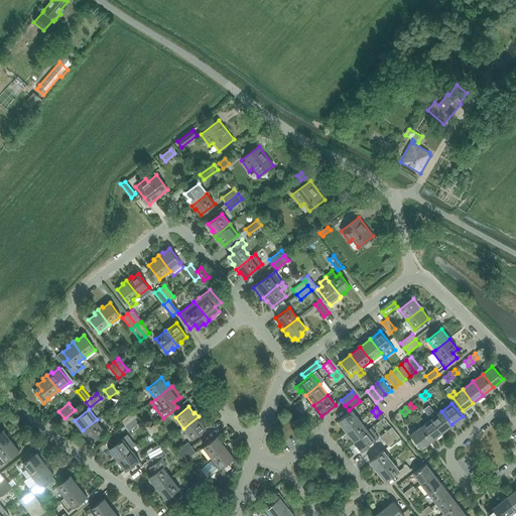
[(338,421),(346,431),(360,420),(352,410),(338,421)]
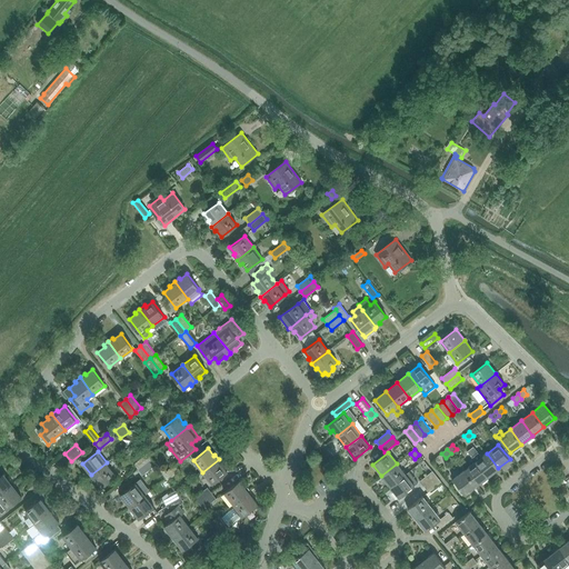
[(478,452),(471,457),(476,462),(487,477),(498,468),(487,453),(481,457),(478,452)]
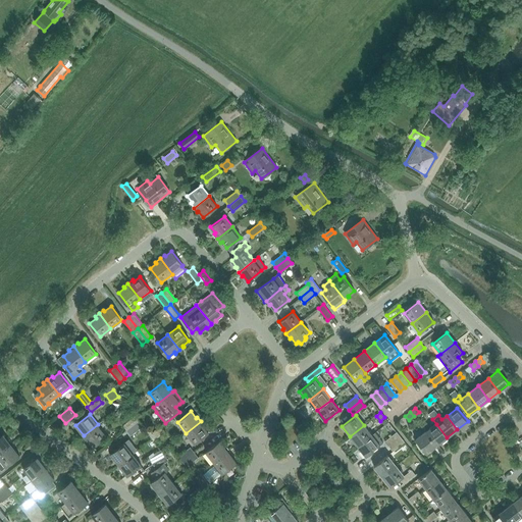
[(122,425),(126,430),(139,421),(135,416),(122,425)]
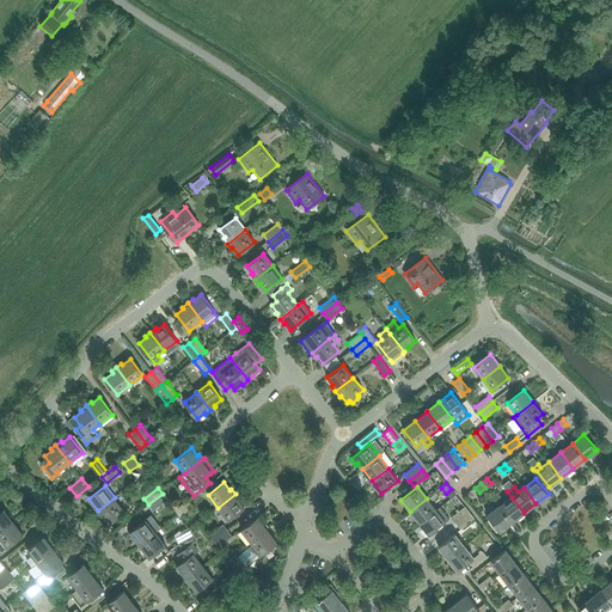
[(163,494),(148,505),(153,510),(167,500),(163,494)]
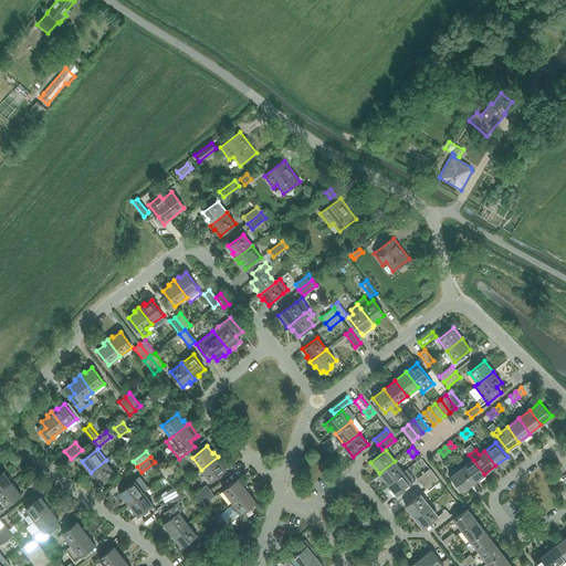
[(158,467),(163,472),(176,462),(171,457),(158,467)]
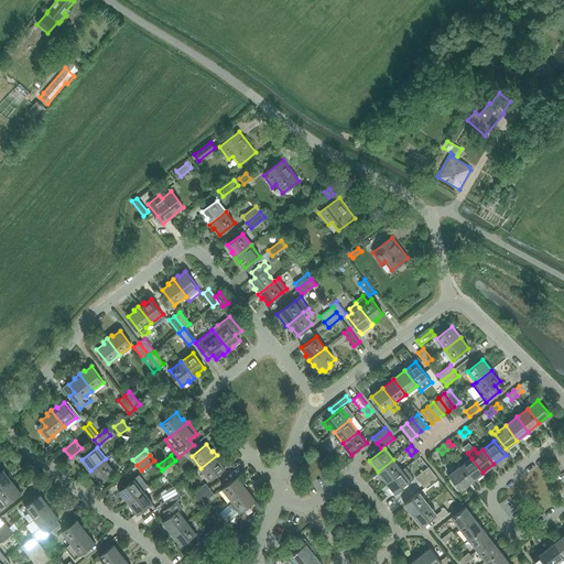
[(217,455),(201,468),(209,479),(225,468),(219,461),(220,459),(217,455)]
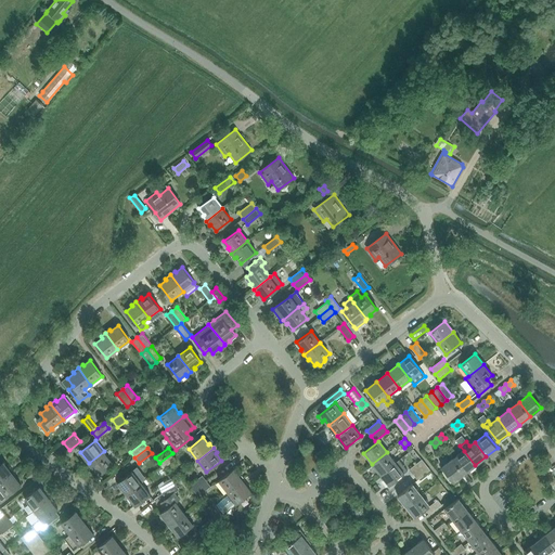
[(104,451),(89,463),(88,464),(91,468),(92,467),(98,475),(113,463),(104,451)]
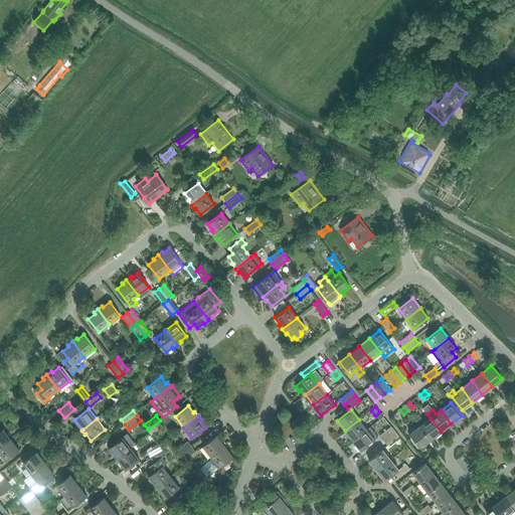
[(431,418),(420,426),(431,440),(441,432),(431,418)]
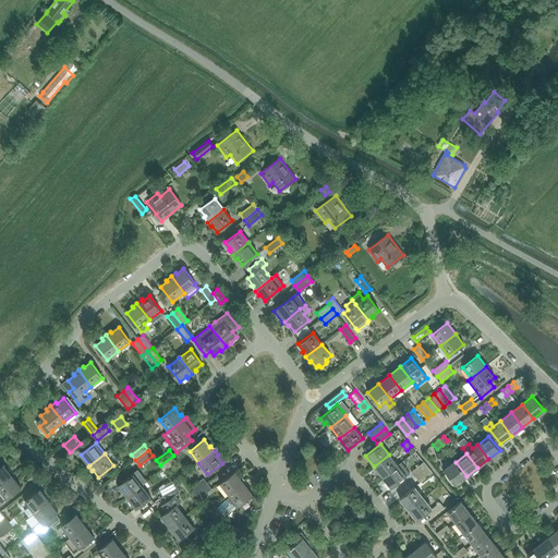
[(374,466),(383,477),(398,465),(389,455),(374,466)]
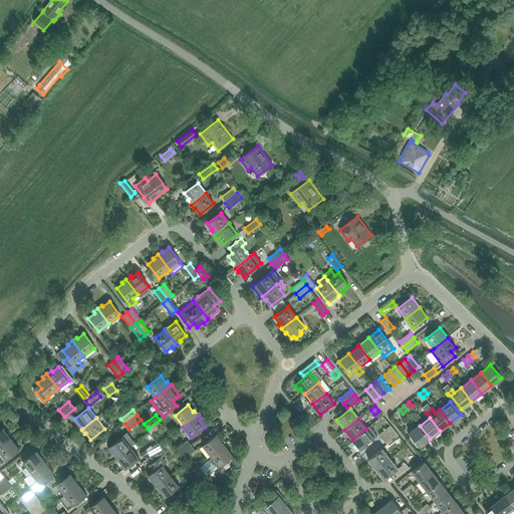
[(160,420),(148,429),(152,434),(164,425),(160,420)]
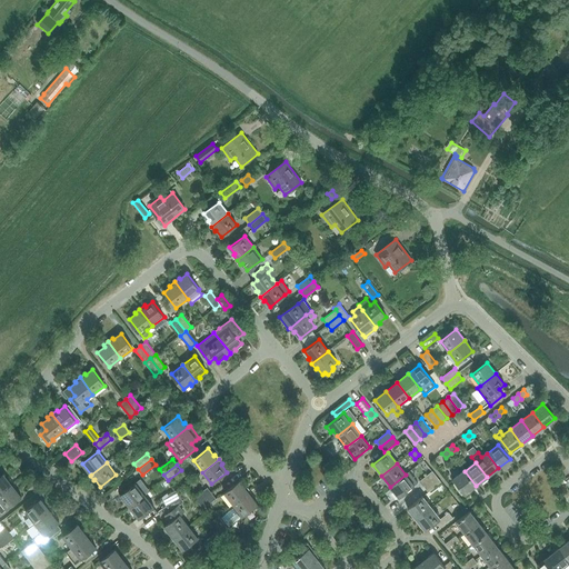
[(406,475),(390,487),(399,498),(415,486),(418,483),(409,471),(406,475)]
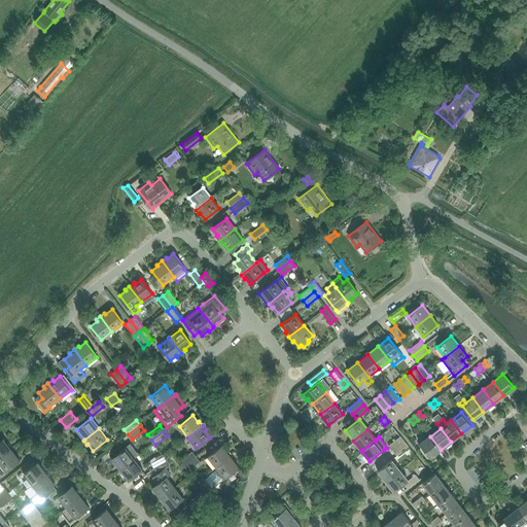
[(389,446),(393,451),(405,442),(400,436),(389,446)]
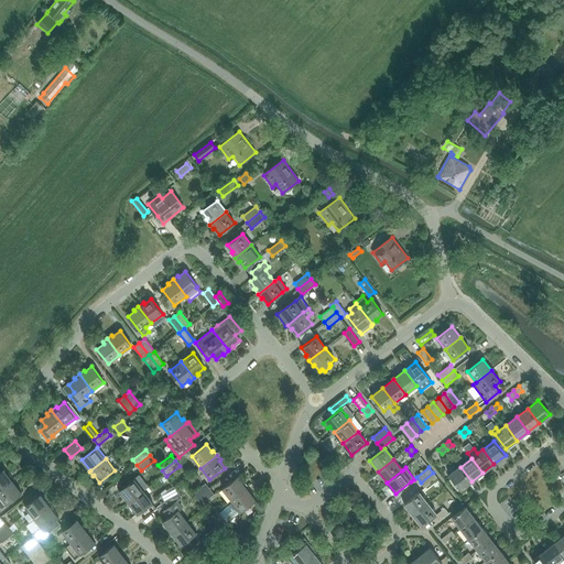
[(472,481),(461,467),(449,476),(461,490),(472,481)]
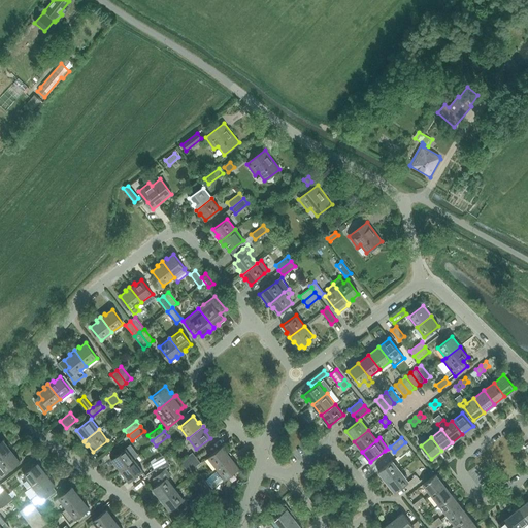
[(0,459),(13,450),(9,446),(8,446),(4,439),(1,441),(0,439),(0,459)]
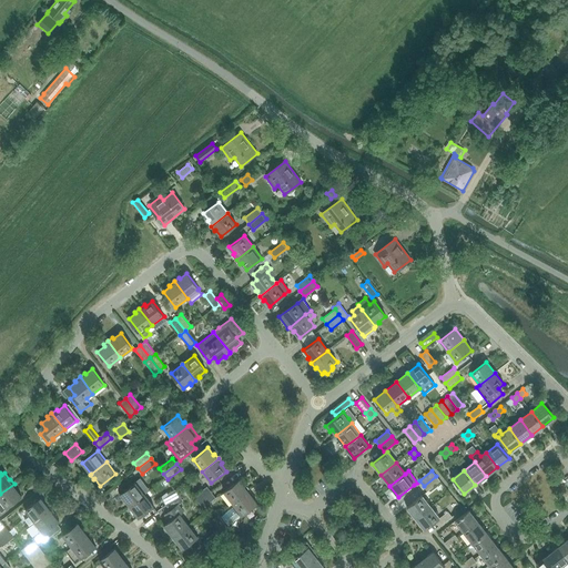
[(436,476),(424,486),(427,492),(440,482),(436,476)]
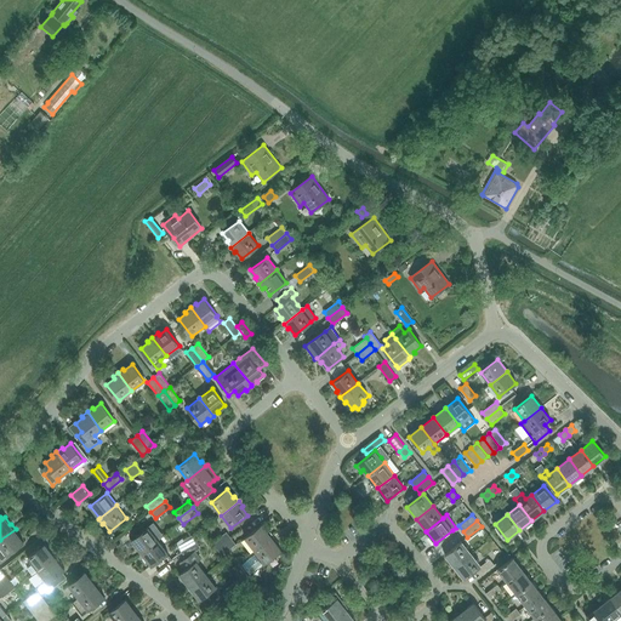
[(148,528),(131,541),(137,548),(136,550),(140,554),(158,540),(161,537),(152,524),(148,528)]
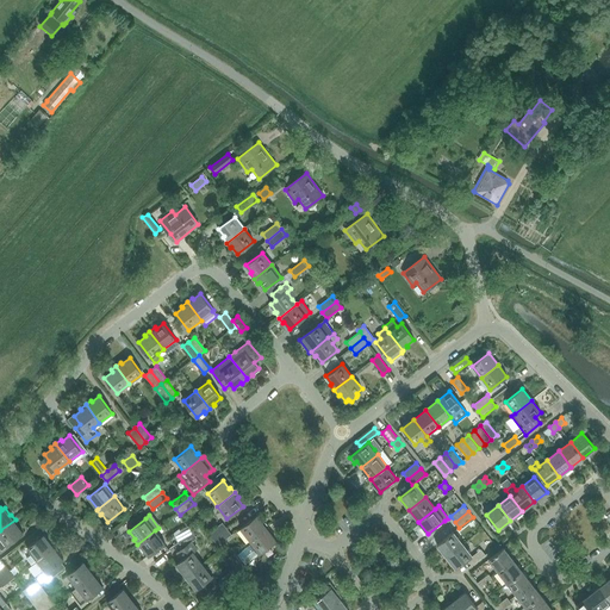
[(241,528),(250,541),(268,527),(265,522),(262,523),(256,516),(241,528)]
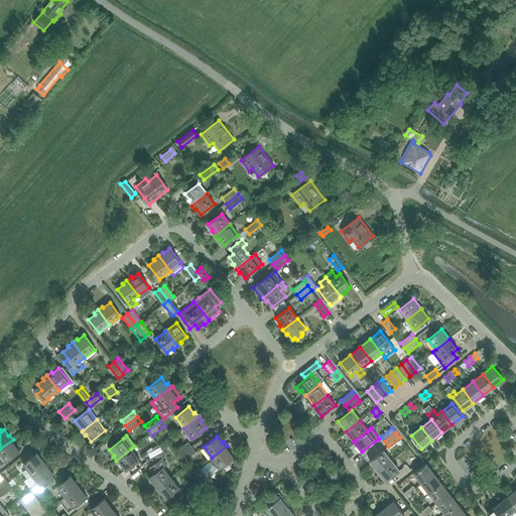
[(13,439),(0,448),(0,464),(1,466),(20,450),(15,444),(16,443),(13,439)]
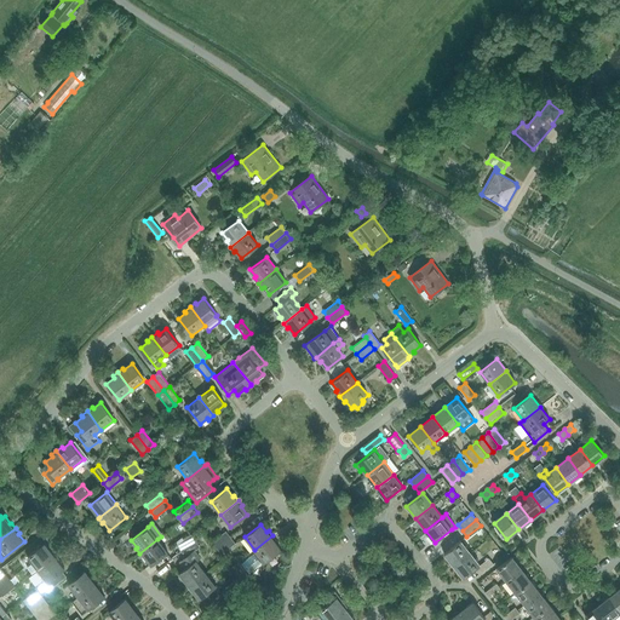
[(212,541),(217,547),(230,538),(225,530),(212,541)]
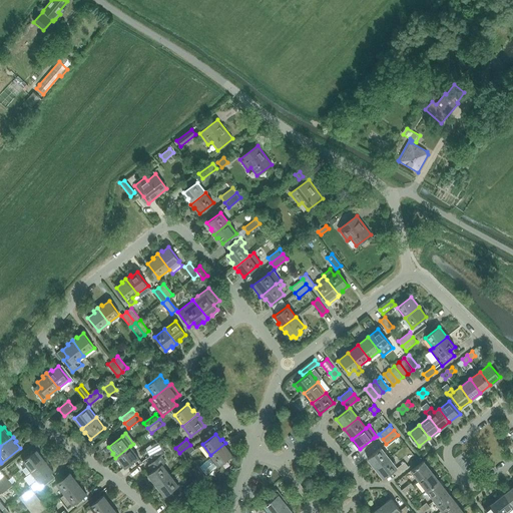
[(146,451),(149,456),(161,447),(158,442),(146,451)]
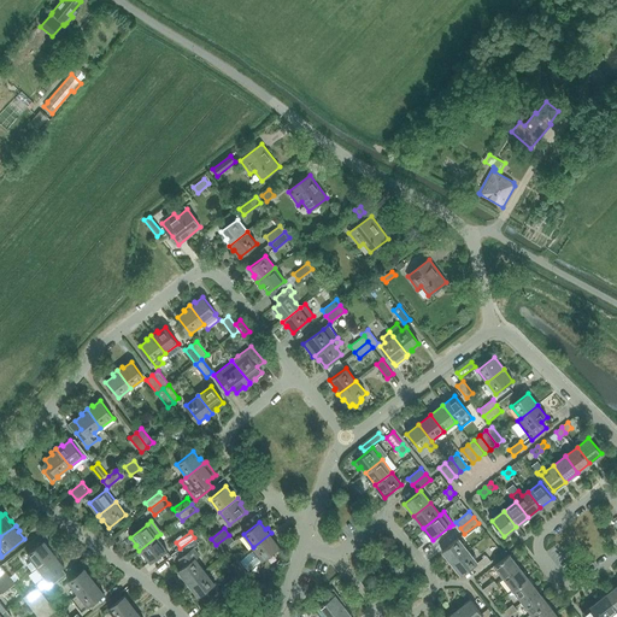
[(271,533),(253,547),(263,559),(280,546),(274,539),(275,538),(271,533)]
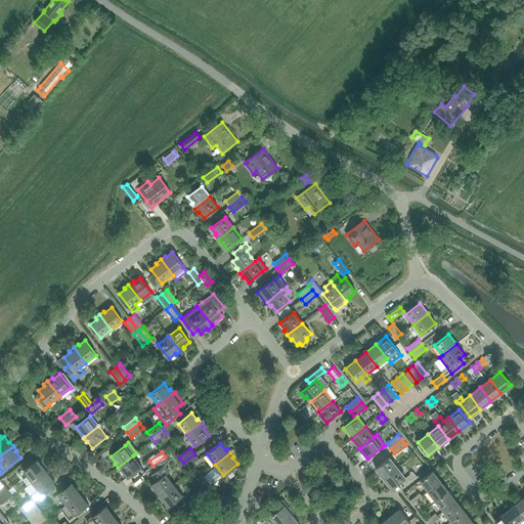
[(194,454),(183,463),(187,469),(199,460),(194,454)]
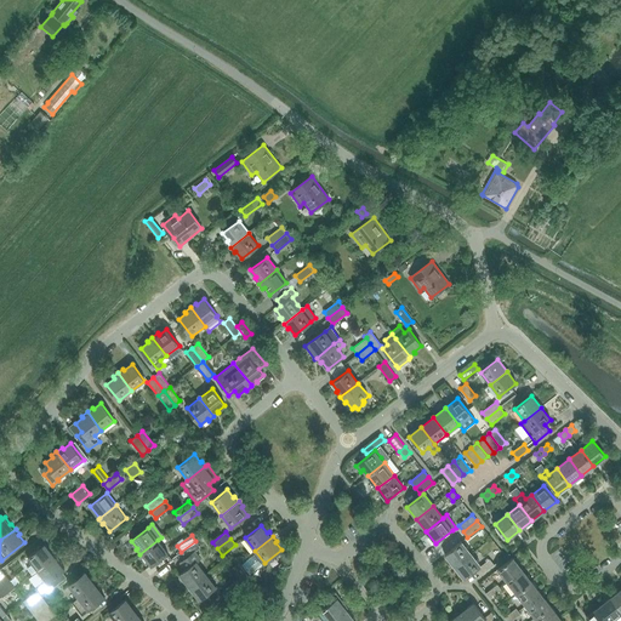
[(158,540),(140,554),(144,559),(146,558),(152,565),(167,553),(158,540)]
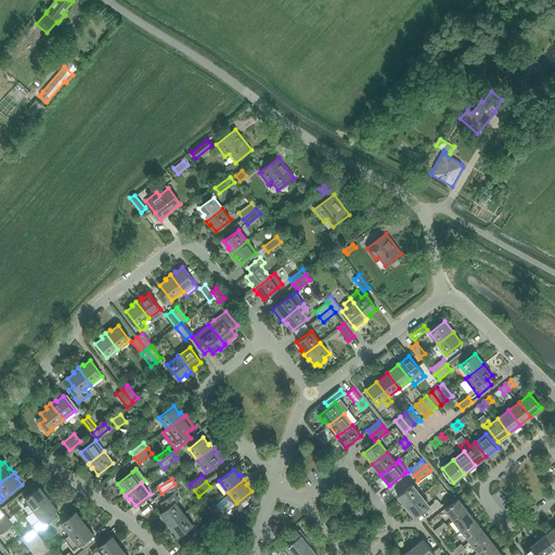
[(162,493),(166,498),(166,499),(175,492),(179,489),(175,483),(162,493)]
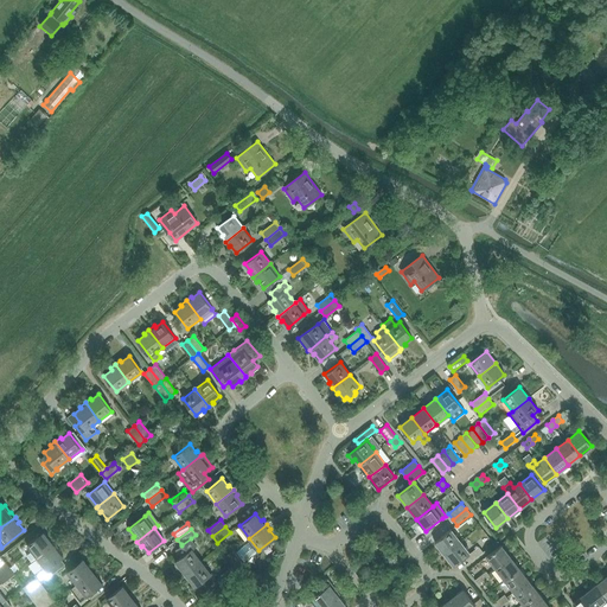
[(435,542),(445,554),(461,541),(452,529),(435,542)]
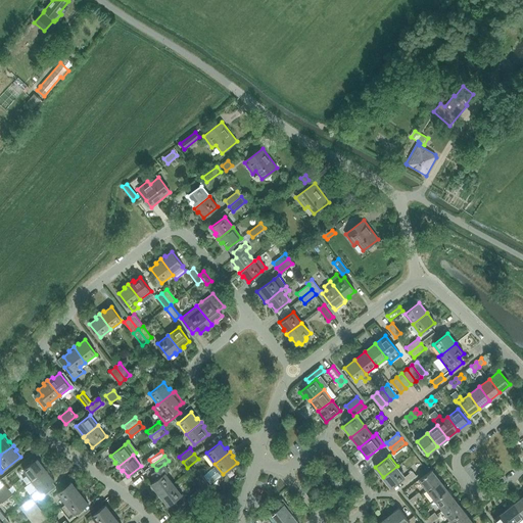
[(27,484),(32,480),(47,469),(44,465),(42,465),(38,459),(24,470),(28,475),(22,479),(27,484)]
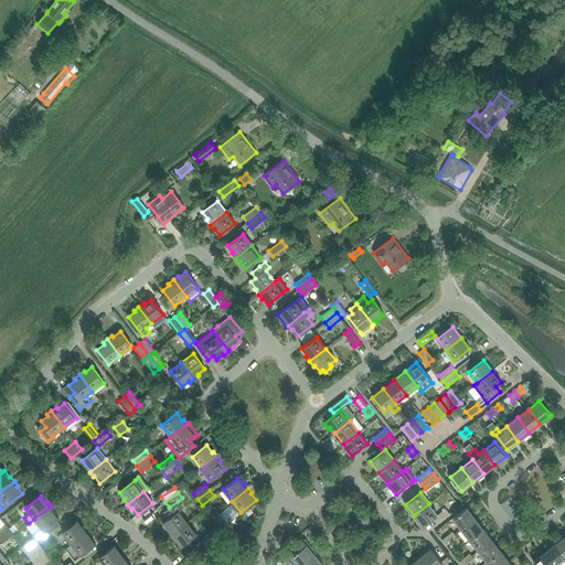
[(163,511),(169,519),(179,511),(183,508),(178,501),(169,508),(169,507),(163,511)]
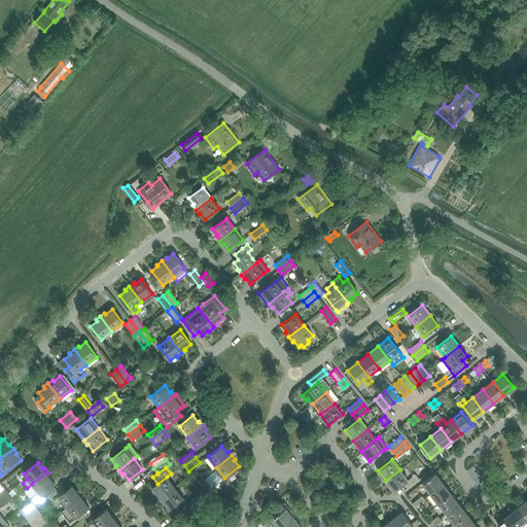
[(400,469),(386,481),(394,491),(403,484),(408,489),(419,480),(416,475),(409,481),(400,469)]
